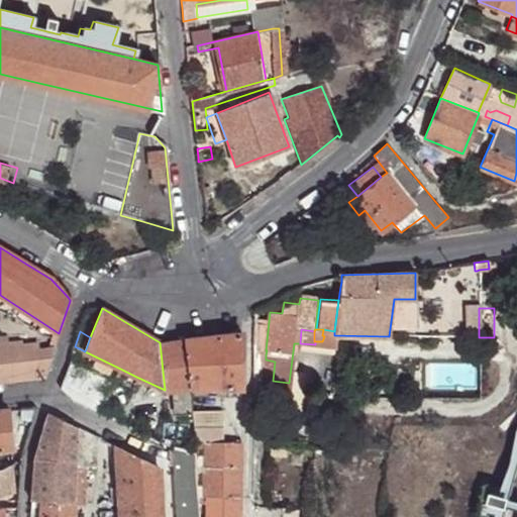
[(185,338),(191,389),(240,388),(241,332),(185,338)]
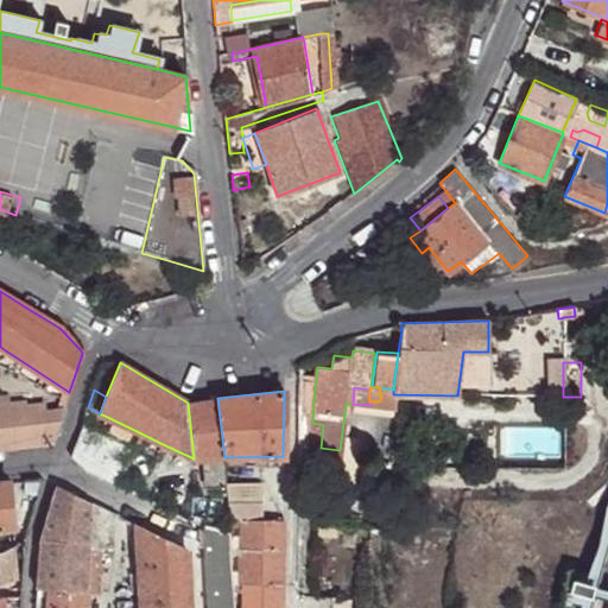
[(225,457),(217,398),(190,405),(188,403),(194,458),(197,461),(204,460),(222,457),(225,457)]
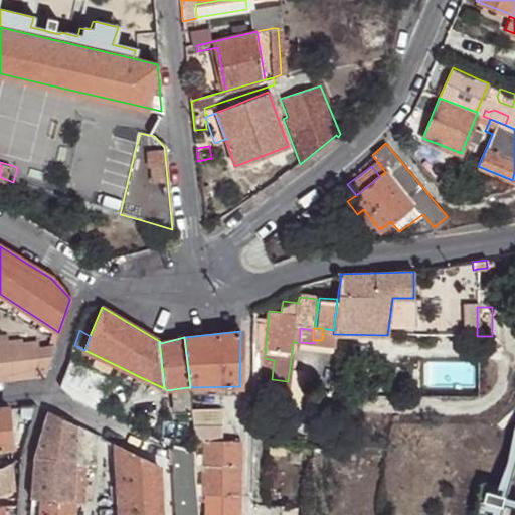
[(0,379),(45,375),(53,347),(34,349),(33,343),(16,345),(16,342),(0,343),(0,379)]
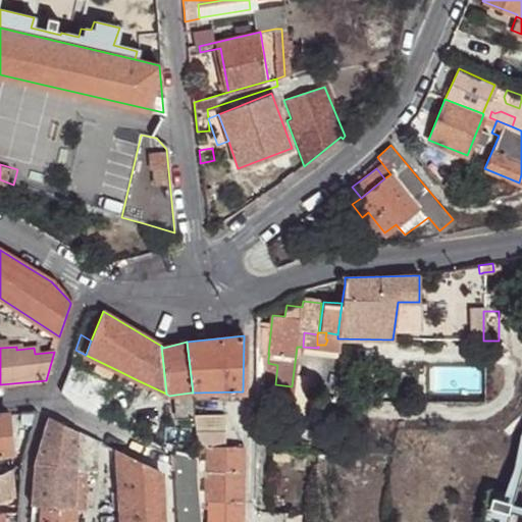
[(268,358),(263,357),(262,407),(289,409),(292,386),(275,384),(277,365),(268,363),(268,358)]
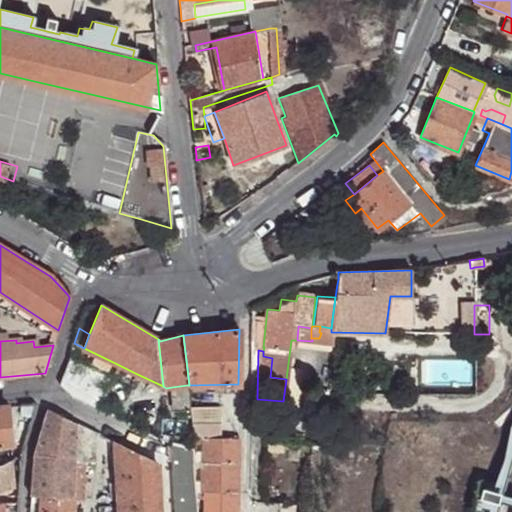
[(111,379),(69,356),(60,385),(70,396),(96,409),(111,379)]
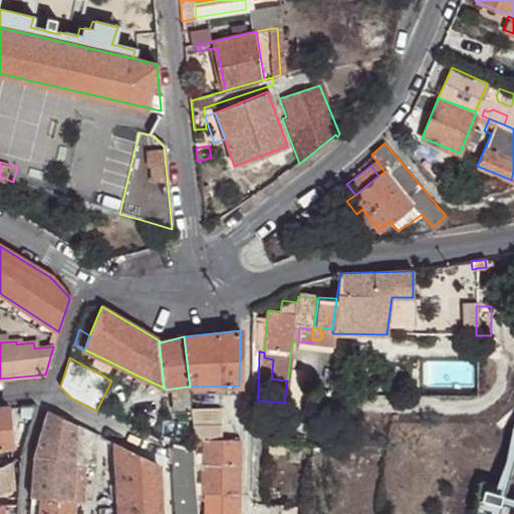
[(112,377),(131,387),(136,374),(117,365),(112,377)]
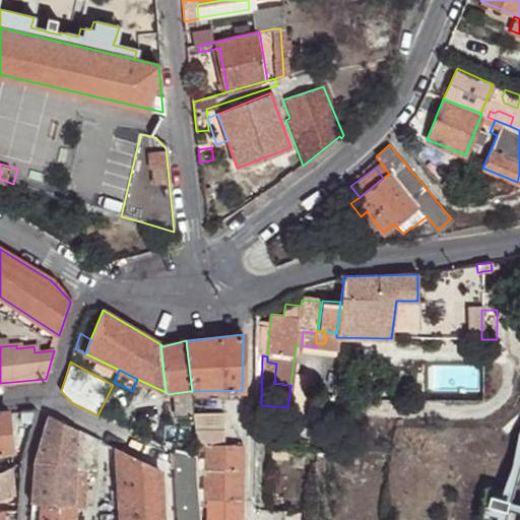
[(178,418),(193,417),(192,413),(190,391),(175,393),(178,418)]
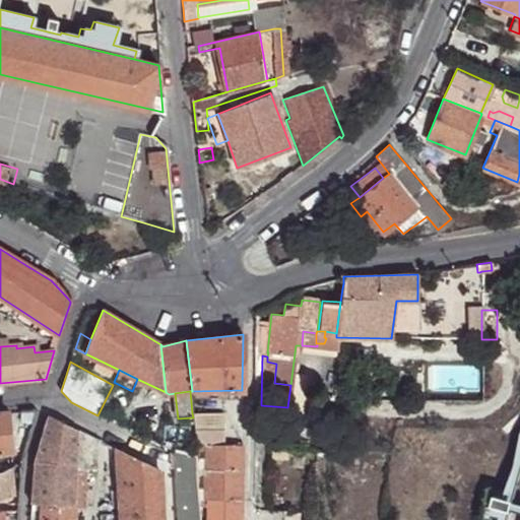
[(36,410),(19,411),(20,425),(31,425),(36,410)]
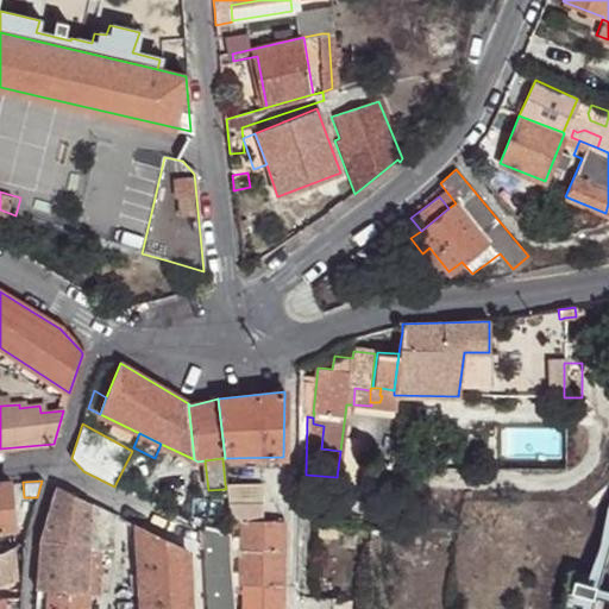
[(8,483),(0,483),(0,529),(13,529),(8,483)]
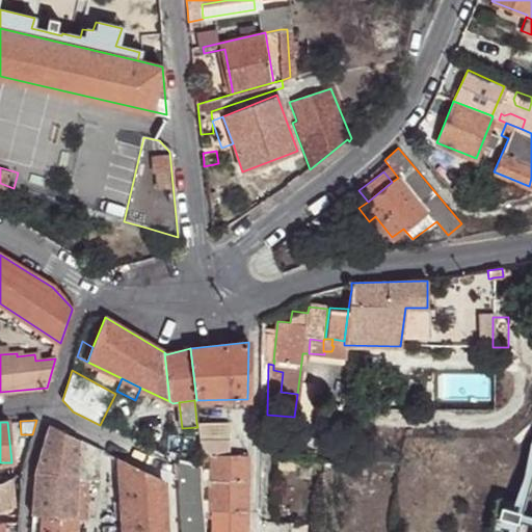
[(197,427),(201,455),(210,455),(228,455),(227,423),(196,423),(197,427)]
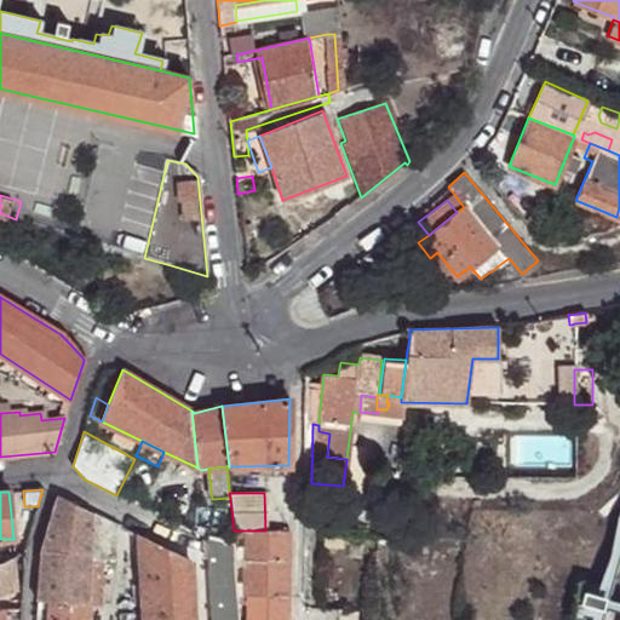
[(40,552),(36,598),(49,601),(89,603),(90,558),(90,512),(57,495),(40,552)]
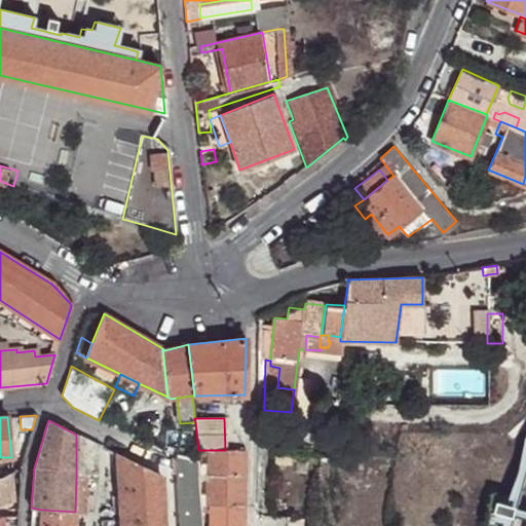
[(27,443),(31,431),(23,433),(20,440),(27,443)]
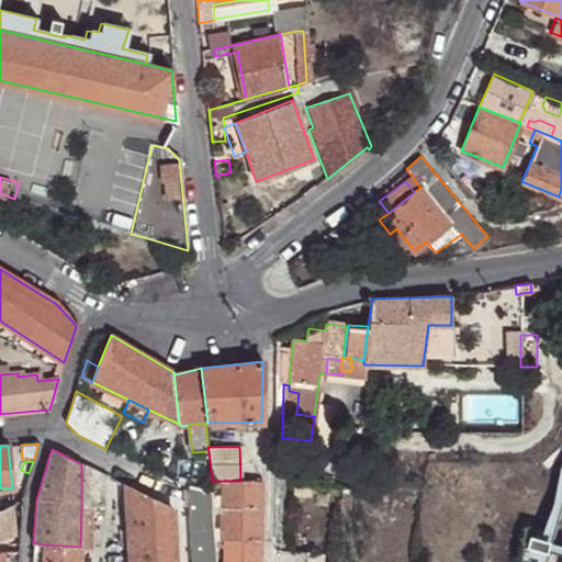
[(107,475),(81,464),(81,506),(91,507),(104,506),(107,475)]
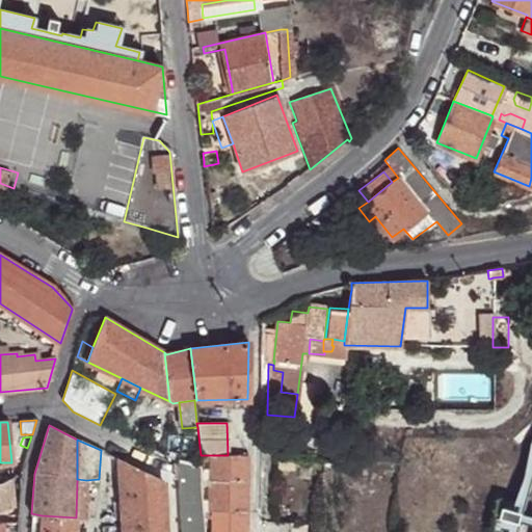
[(210,461),(211,481),(247,480),(247,454),(228,455),(210,455),(210,457),(210,461)]
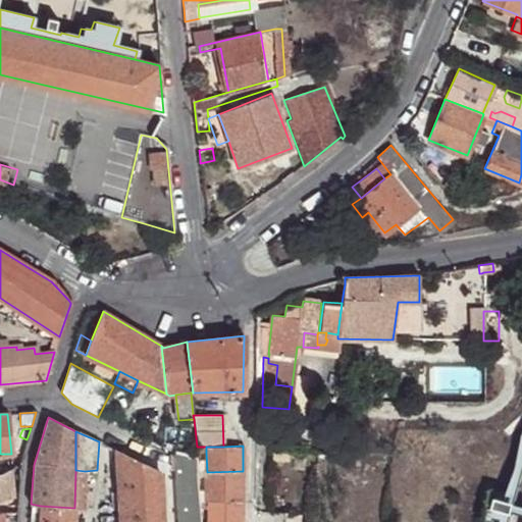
[(198,465),(197,457),(174,452),(174,453),(178,521),(201,521),(200,504),(200,499),(199,493),(197,472),(198,472),(198,465)]
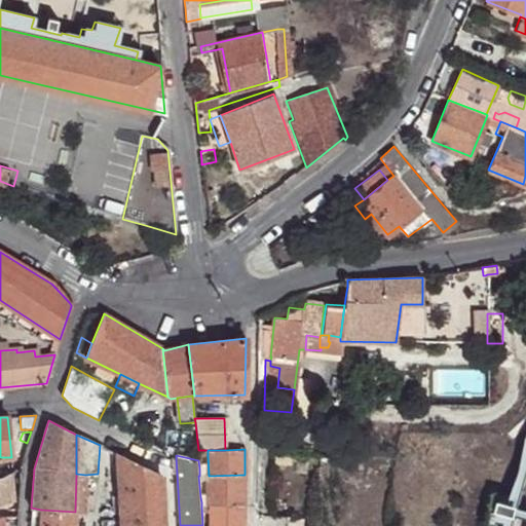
[(159,475),(122,457),(125,525),(164,525),(162,480),(161,477),(159,475)]
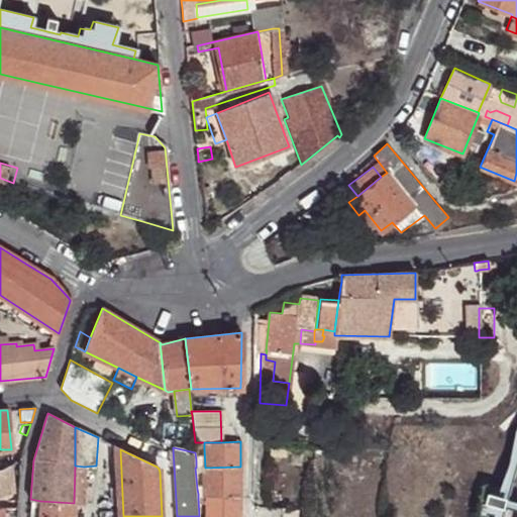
[(15,487),(12,463),(2,471),(6,489),(15,487)]
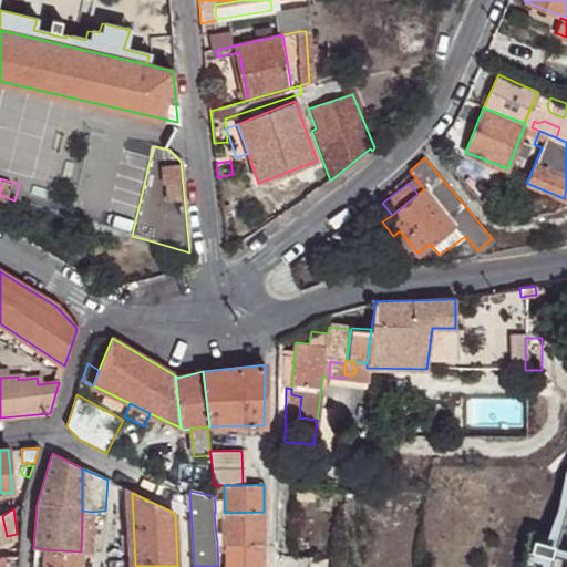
[(82,511),(81,552),(82,552),(82,555),(91,555),(92,512),(82,511)]
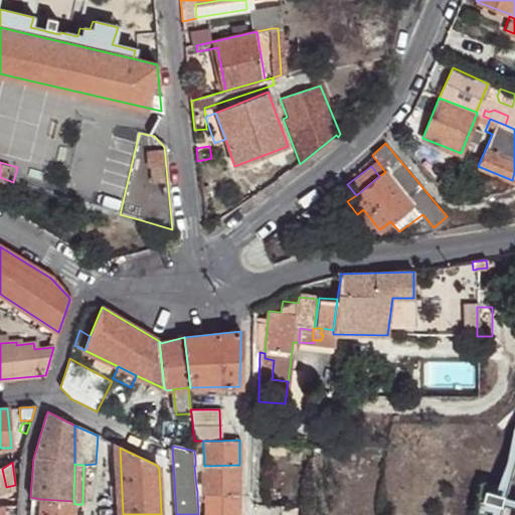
[(203,492),(205,492),(239,494),(239,465),(204,466),(203,466),(203,487),(203,492)]
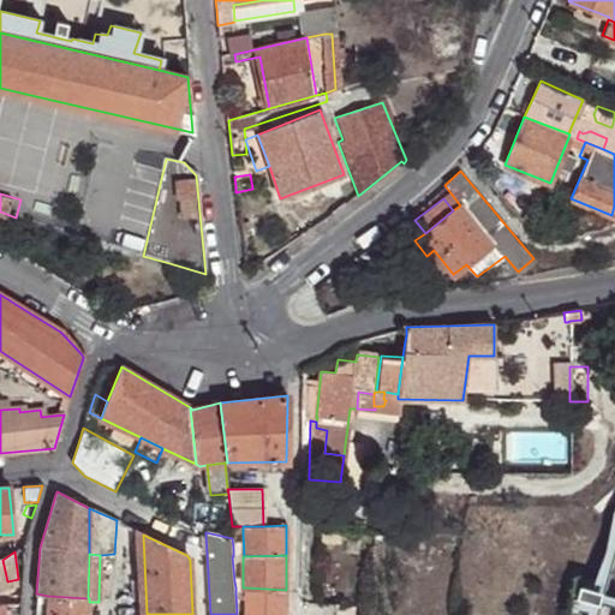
[(605,589),(583,583),(579,595),(602,601),(605,589)]
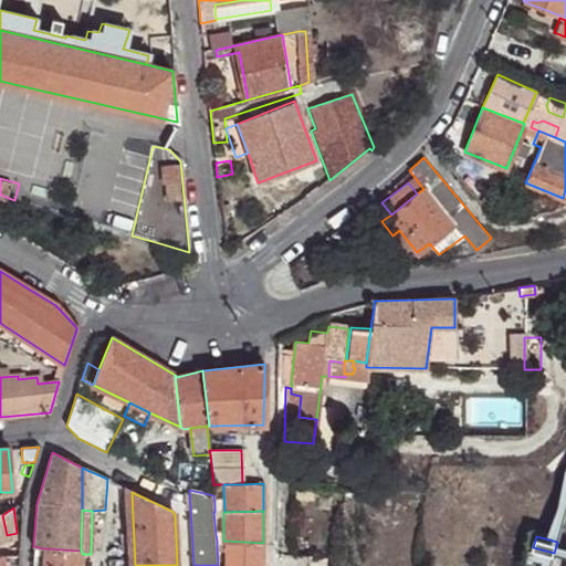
[(262,565),(263,543),(226,541),(226,546),(226,565),(262,565)]
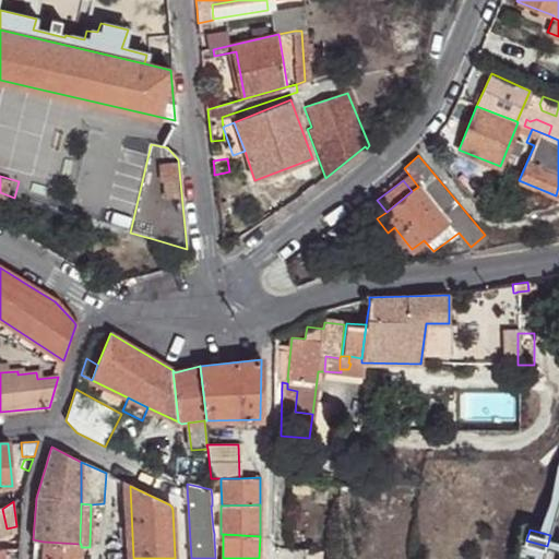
[(44,542),(33,539),(33,558),(44,558),(44,542)]
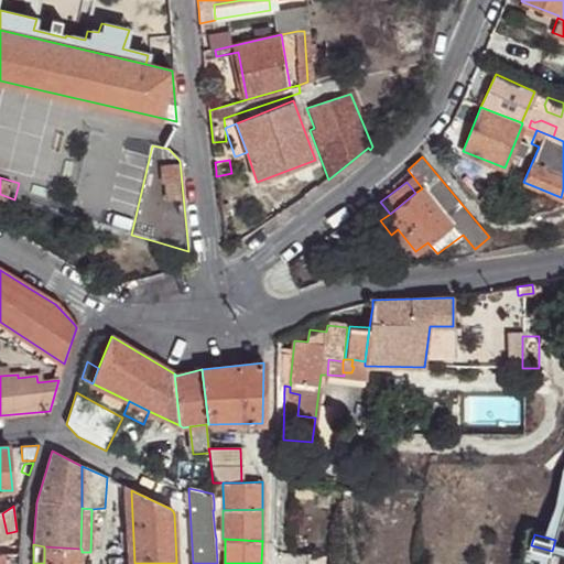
[(80,549),(44,546),(44,563),(82,563),(82,552),(82,549),(80,549)]
